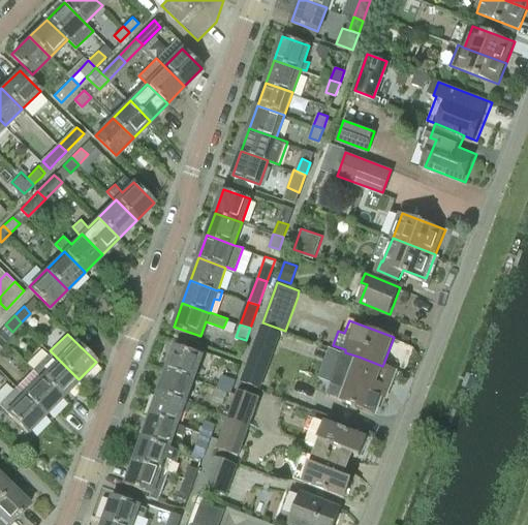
[(168,368),(195,378),(204,354),(177,345),(168,368)]
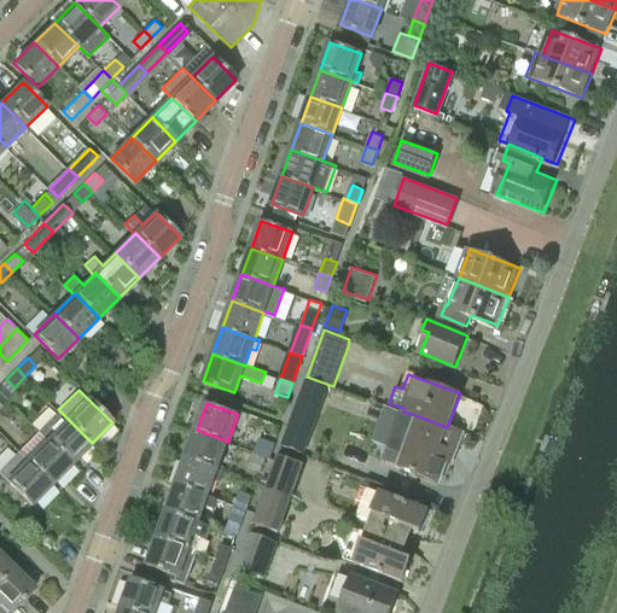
[(389,406),(376,442),(389,447),(405,453),(400,467),(441,483),(453,451),(457,453),(465,432),(448,425),(447,427),(419,416),(403,412),(389,406)]
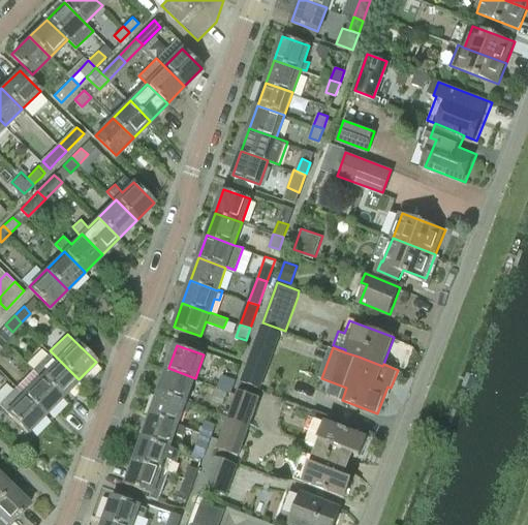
[(62,397),(79,379),(50,350),(33,368),(41,376),(62,397)]
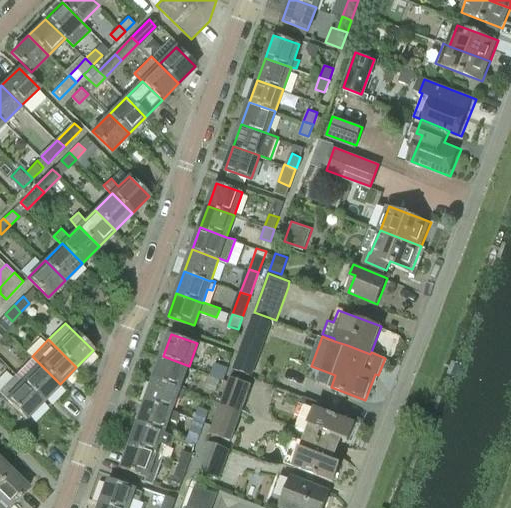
[(256,361),(238,353),(233,368),(251,375),(256,361)]
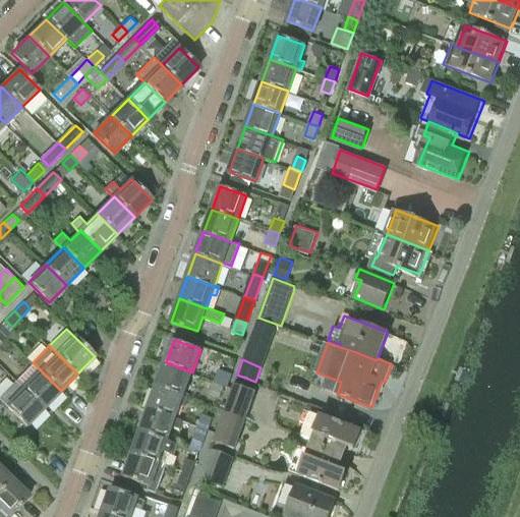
[(184,394),(192,372),(166,362),(158,385),(184,394)]
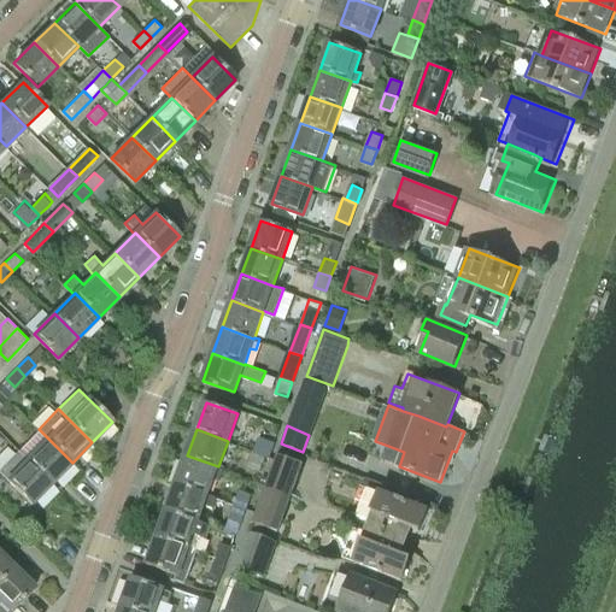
[(254,451),(265,454),(270,440),(259,436),(254,451)]
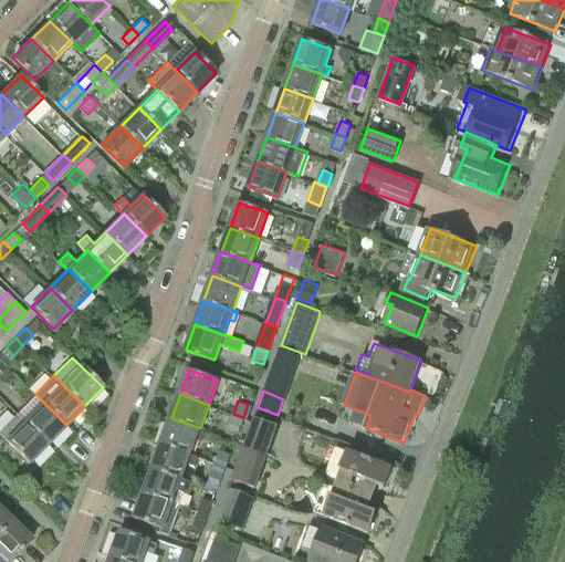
[(49,443),(66,425),(44,403),(27,422),(49,443)]
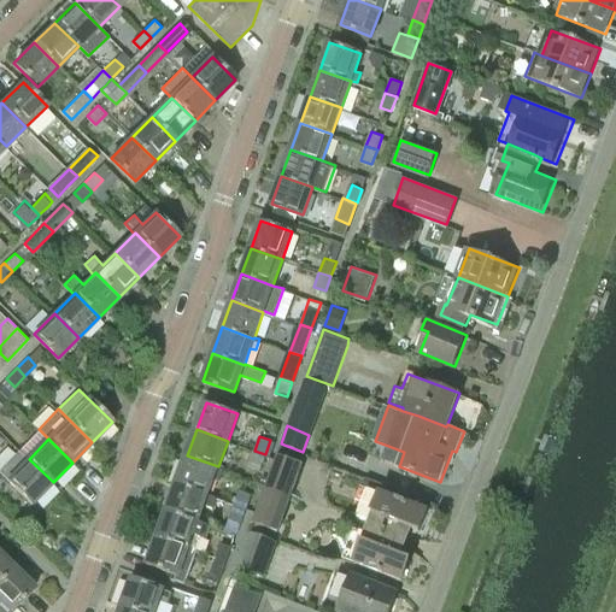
[(53,482),(29,459),(18,449),(0,468),(0,470),(33,502),(53,482)]
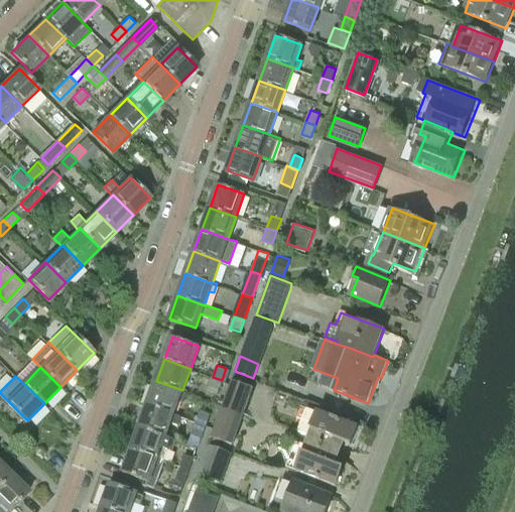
[(218,392),(222,380),(213,377),(209,388),(218,392)]
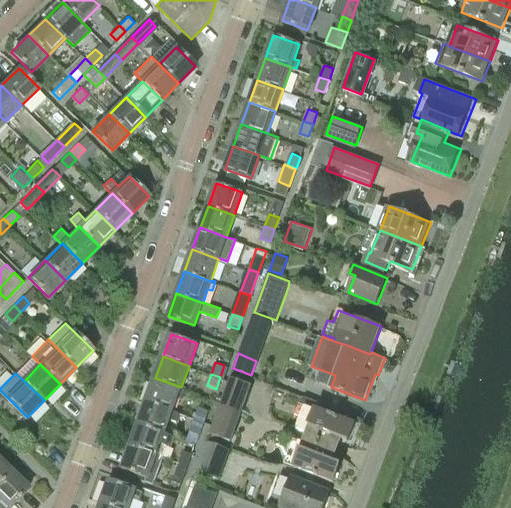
[(220,405),(242,413),(252,385),(231,377),(220,405)]
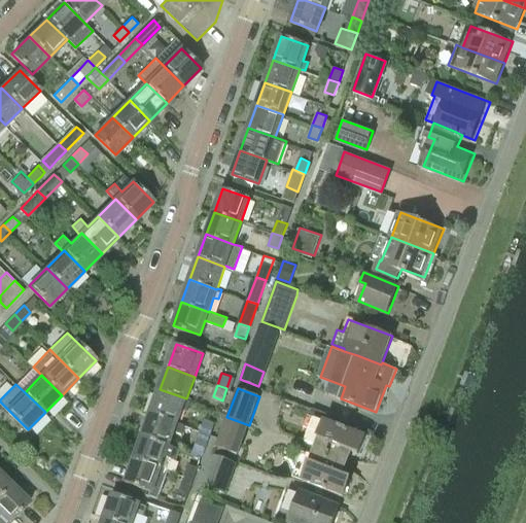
[(190,401),(186,398),(160,389),(151,412),(178,421),(183,408),(187,409),(190,401)]
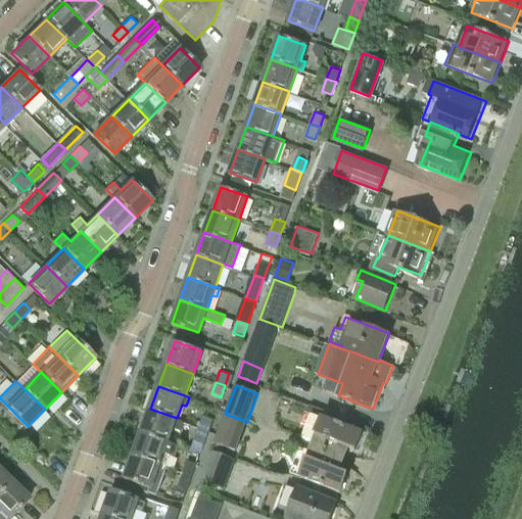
[(185,421),(177,418),(150,409),(142,432),(169,441),(169,439),(174,427),(181,430),(185,421)]
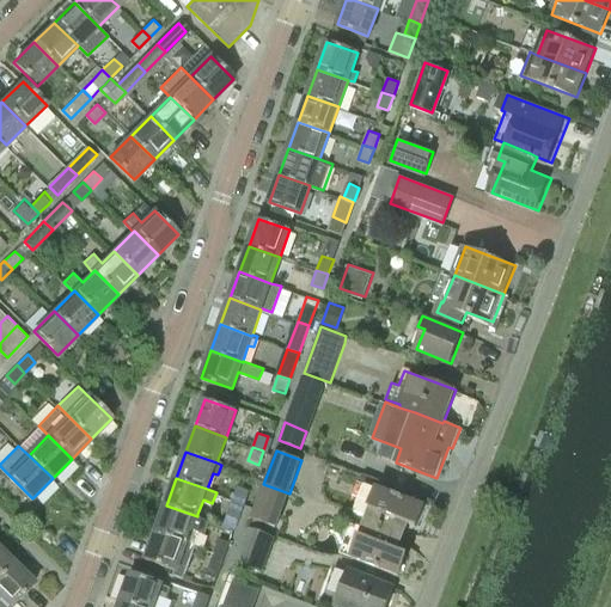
[(276,528),(289,494),(263,484),(251,519),(276,528)]
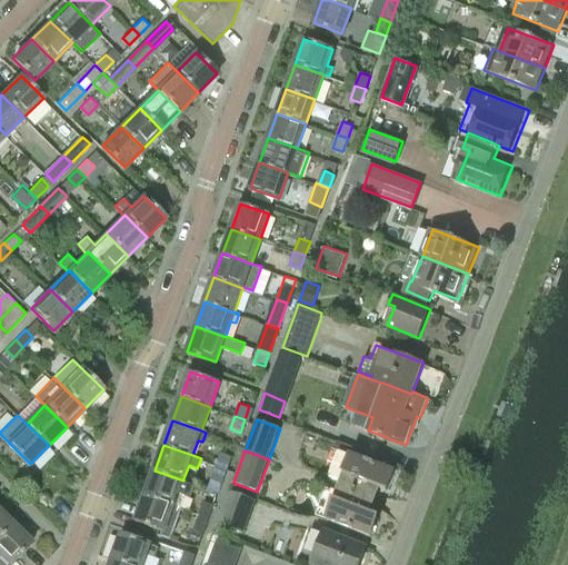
[(217,464),(228,468),(232,455),(221,452),(217,464)]
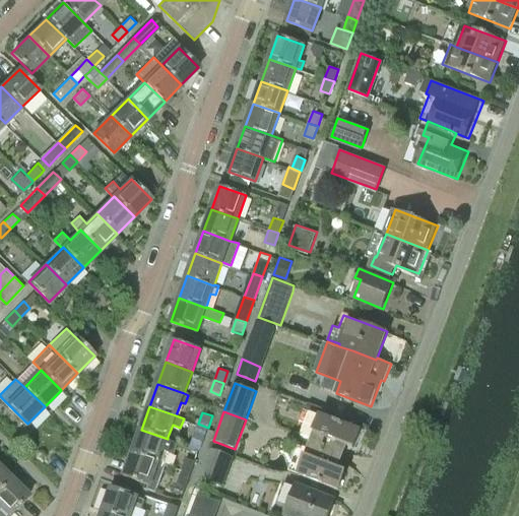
[(310,412),(302,435),(312,439),(310,444),(339,455),(343,443),(354,447),(361,431),(321,415),(321,416),(310,412)]
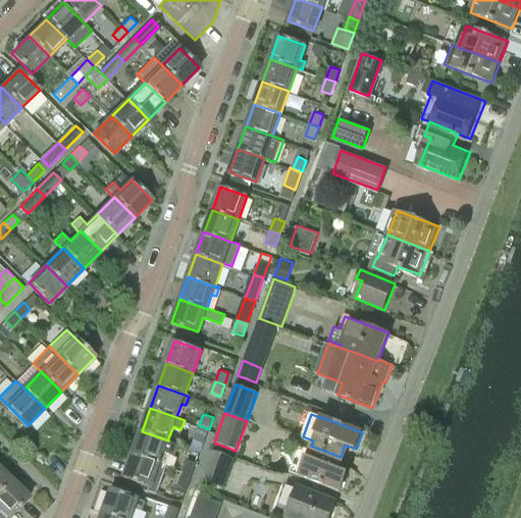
[(204,442),(209,429),(199,425),(195,438),(204,442)]
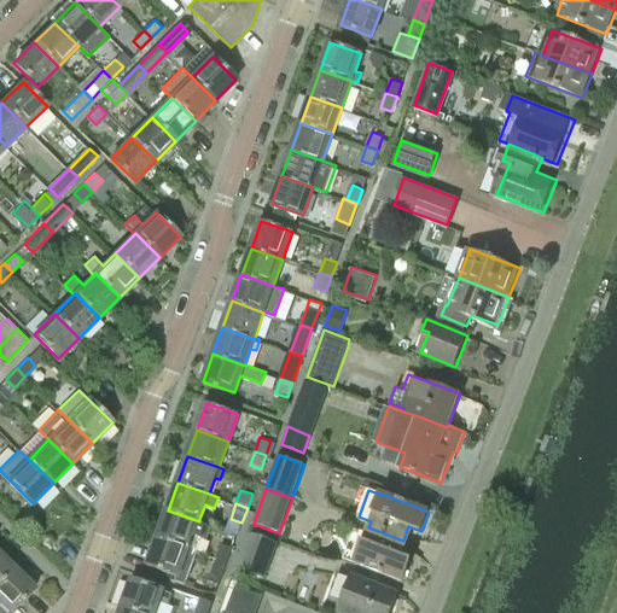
[(211,524),(199,519),(199,521),(168,511),(158,536),(197,549),(202,536),(207,537),(211,524)]
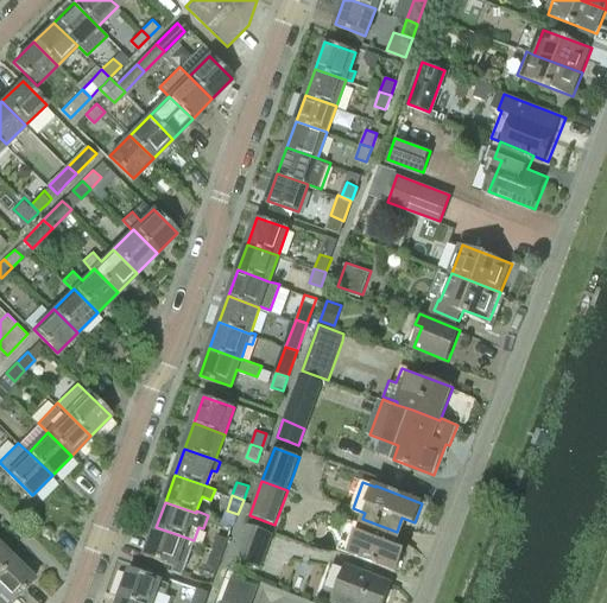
[(362,519),(349,553),(397,571),(405,550),(392,545),(397,532),(362,519)]
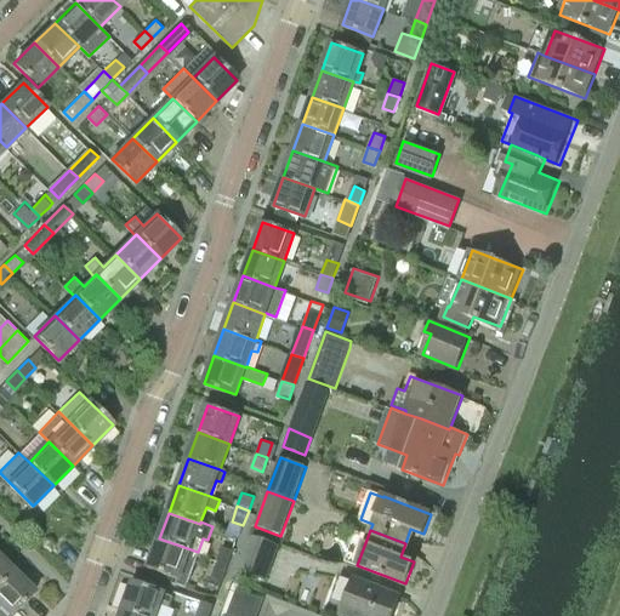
[(239,569),(266,579),(278,545),(252,535),(239,569)]
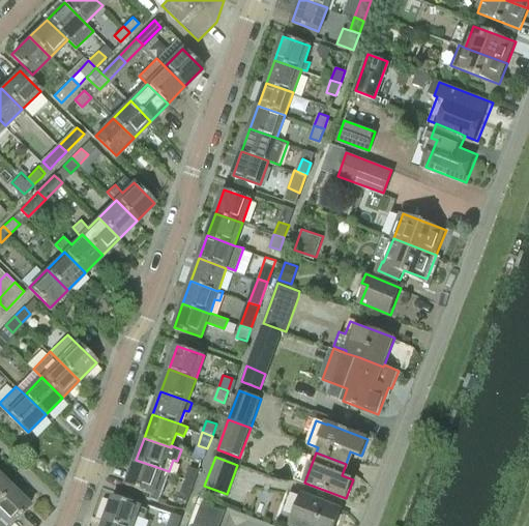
[(170,472),(169,471),(136,460),(127,484),(152,492),(151,497),(159,500),(170,472)]
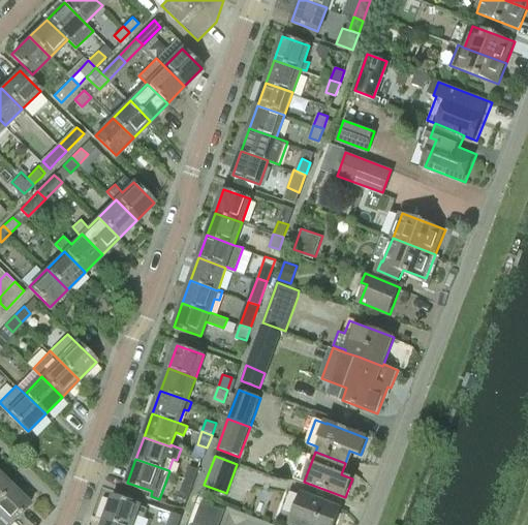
[(185,476),(194,481),(199,468),(190,465),(185,476)]
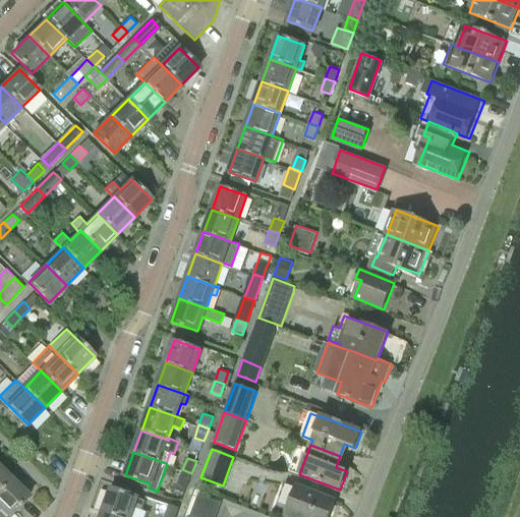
[(0,491),(12,479),(0,467),(0,491)]
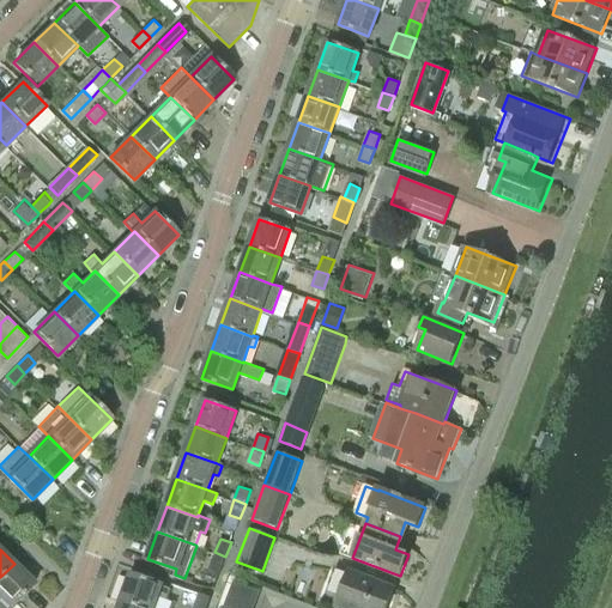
[(210,567),(207,572),(218,576),(218,577),(220,571),(225,557),(214,552),(210,567)]
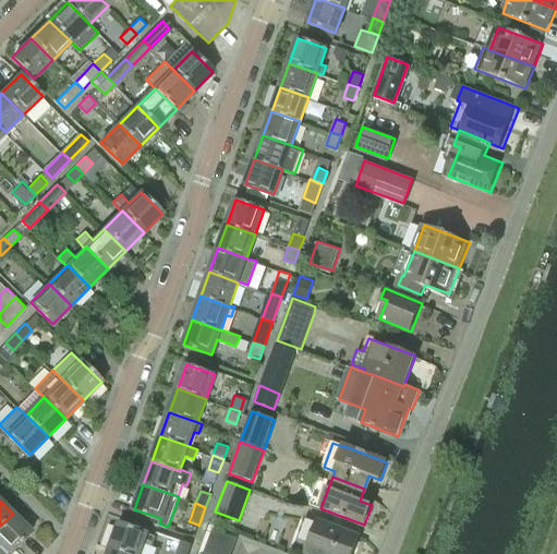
[(0,553),(8,553),(31,531),(13,514),(0,526),(0,553)]
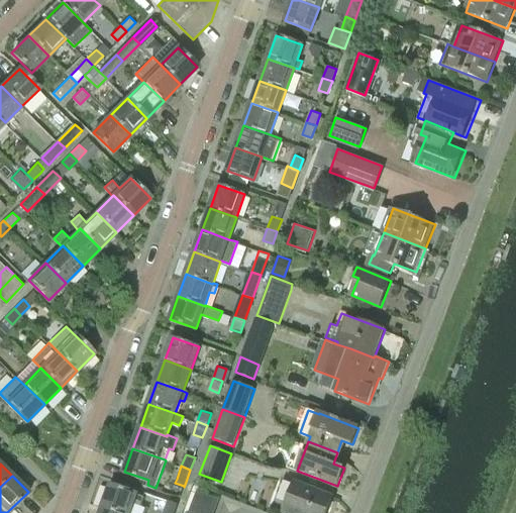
[(327,512),(334,496),(295,481),(284,511),(288,512),(327,512)]
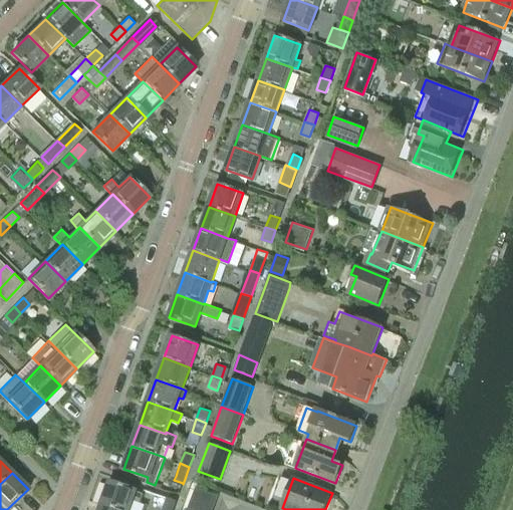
[(144,492),(138,490),(110,480),(102,502),(123,509),(130,509),(134,499),(141,501),(144,492)]
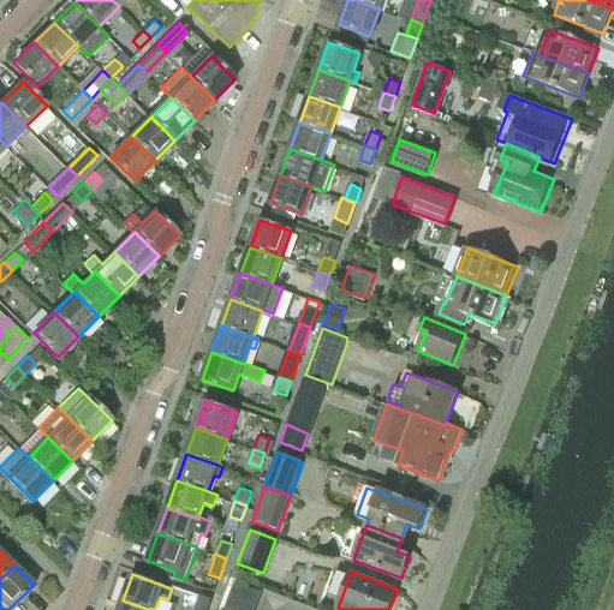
[(237,582),(225,609),(256,609),(263,592),(237,582)]
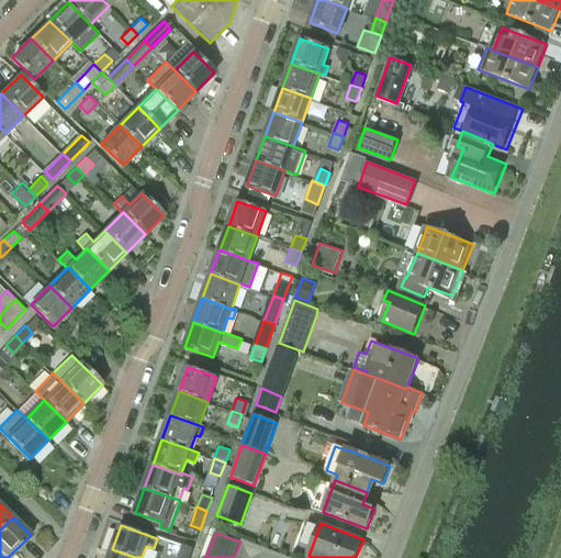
[(178,557),(189,557),(193,547),(183,544),(178,557)]
